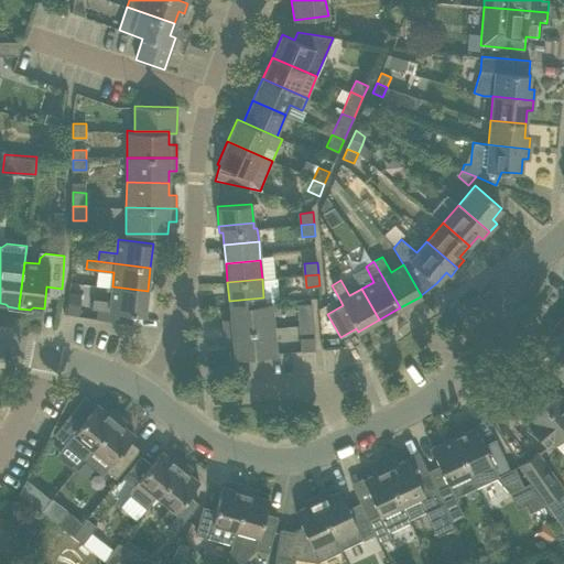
[(148,291),(112,286),(110,301),(93,299),(91,308),(97,310),(133,314),(144,315),(148,291)]
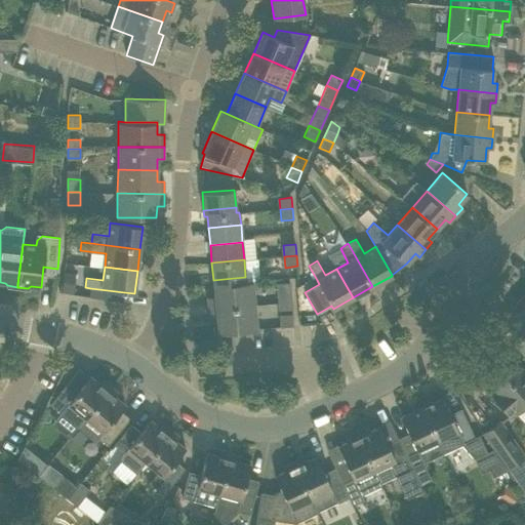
[(64,272),(62,292),(73,293),(76,273),(64,272)]
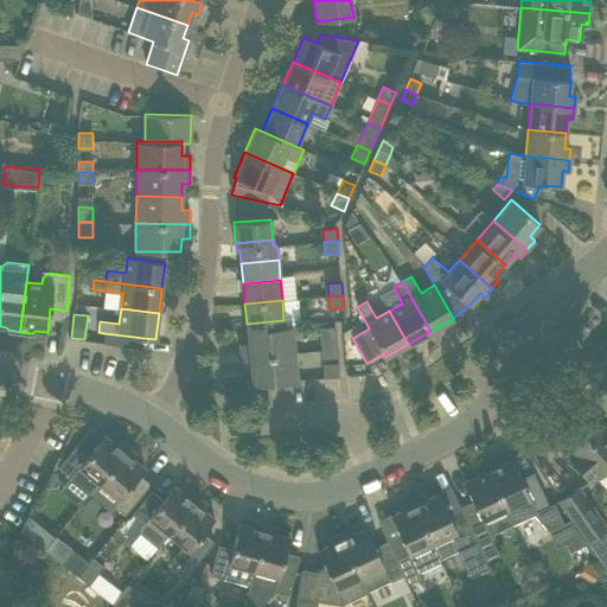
[(240,345),(293,339),(292,326),(285,326),(283,320),(247,324),(248,344),(240,345)]
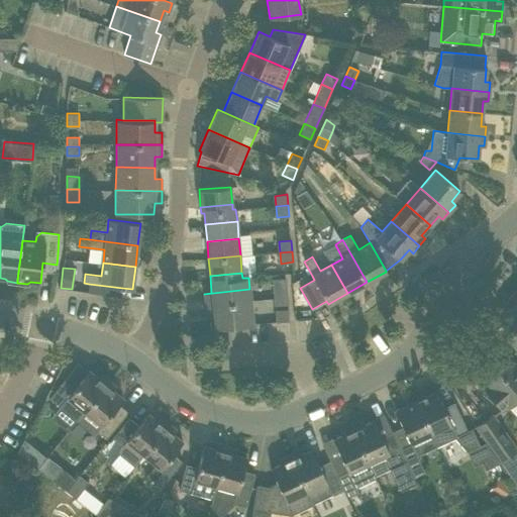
[(274,279),(275,292),(287,291),(285,278),(274,279)]
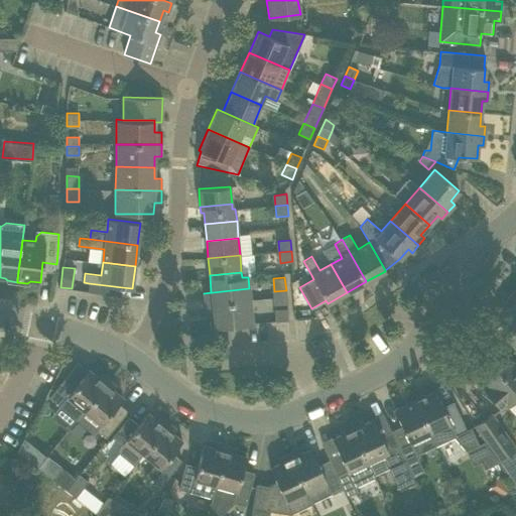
[(89,283),(88,292),(121,296),(122,287),(89,283)]
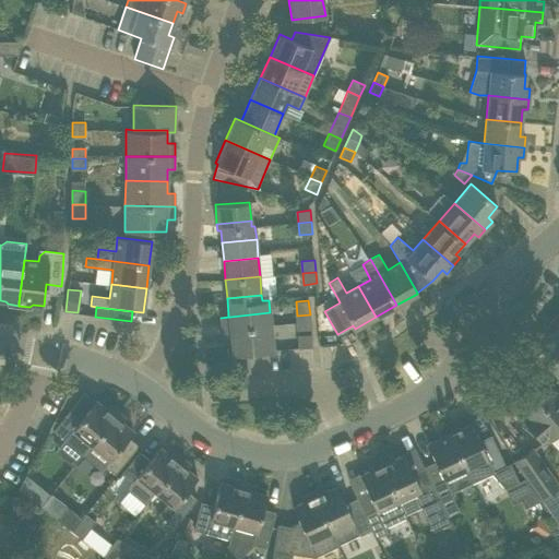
[(272,331),(272,329),(270,312),(221,318),(223,336),(272,331)]
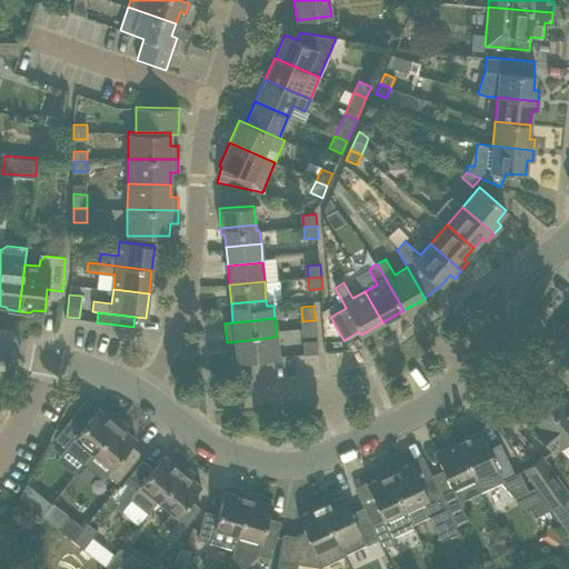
[(317,335),(316,320),(302,321),(305,336),(317,335)]
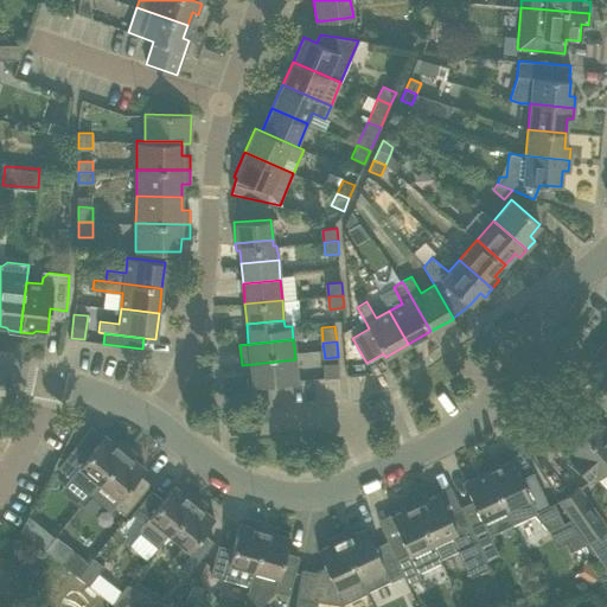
[(587,377),(606,394),(606,356),(599,349),(599,350),(606,356),(587,377)]
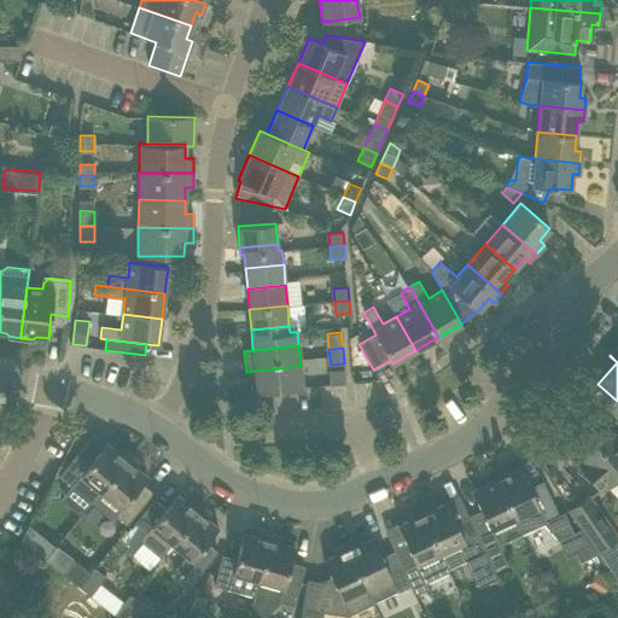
[(302,388),(301,366),(246,372),(246,379),(255,378),(256,392),(302,388)]
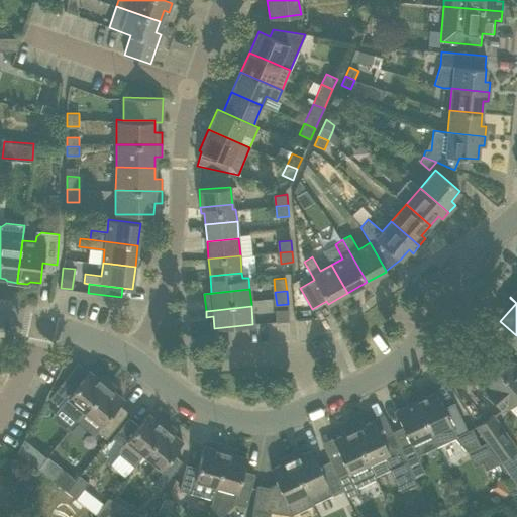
[(289,321),(288,309),(276,310),(277,322),(289,321)]
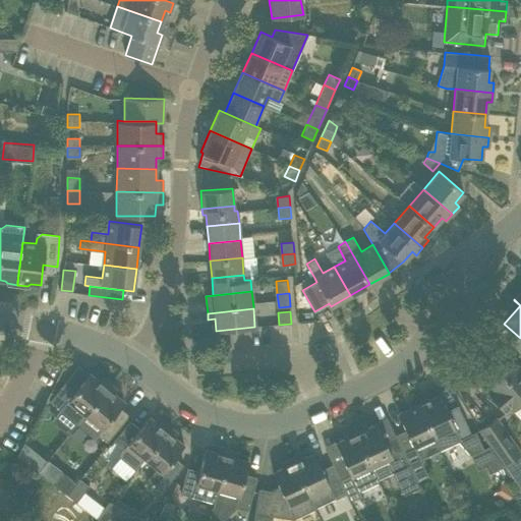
[(520,371),(511,361),(495,375),(502,384),(488,395),(502,410),(506,415),(512,410),(513,411),(520,404),(520,371)]
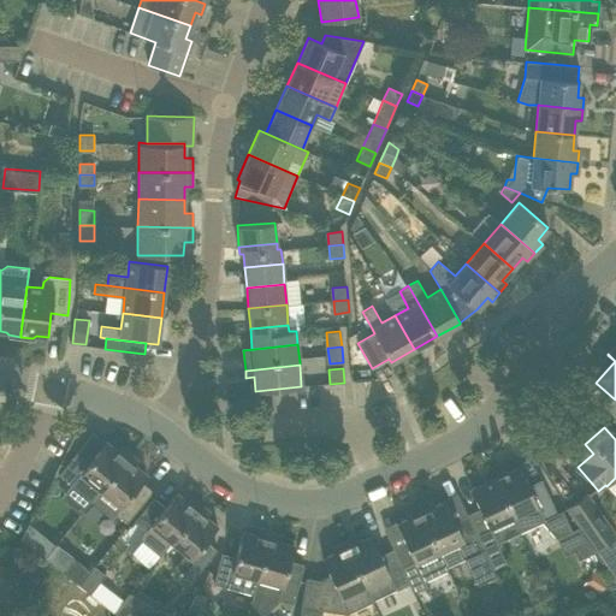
[(100,491),(130,454),(122,446),(118,451),(106,442),(90,460),(78,450),(59,475),(71,485),(92,502),(100,491)]
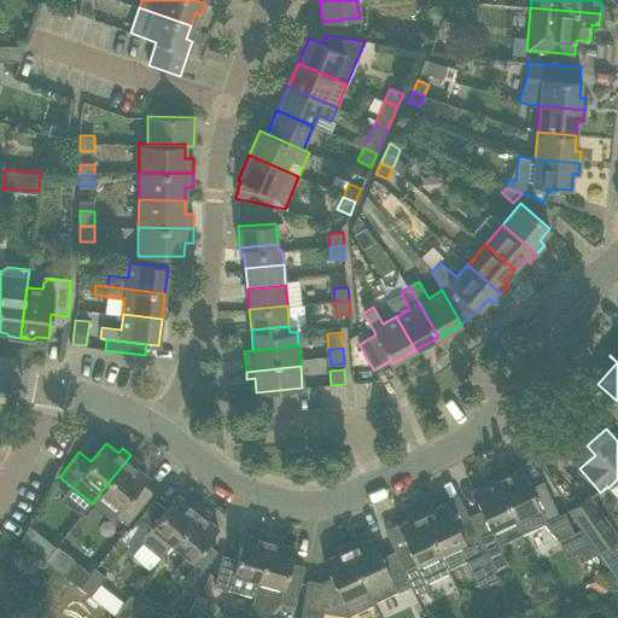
[(100,493),(92,503),(109,518),(116,517),(126,525),(152,493),(141,484),(147,477),(135,467),(139,462),(130,455),(100,493)]
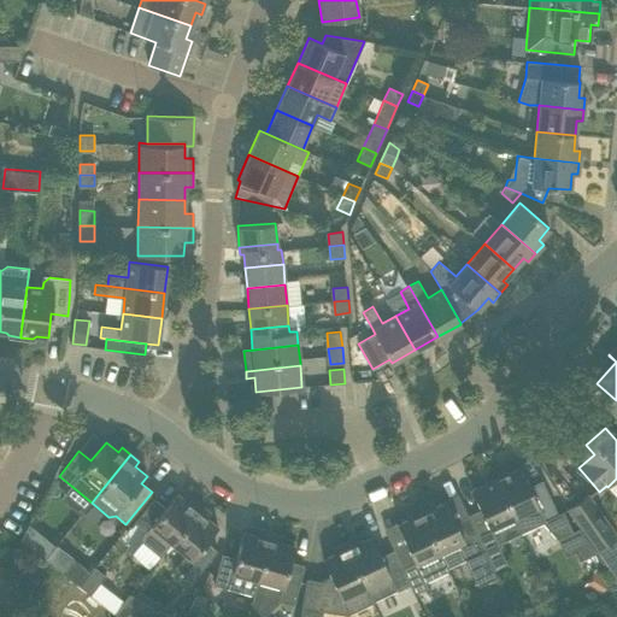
[(519,468),(495,479),(513,516),(522,533),(542,523),(557,539),(571,532),(563,511),(558,513),(542,481),(529,487),(519,468)]
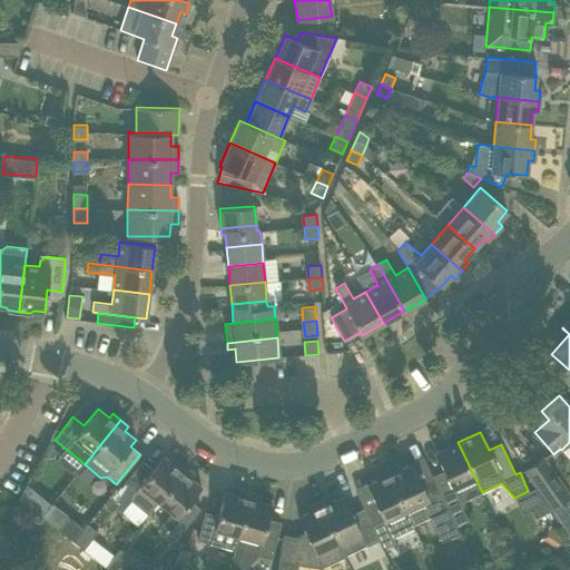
[(448,508),(455,526),(469,520),(453,487),(474,477),(458,442),(435,453),(444,470),(432,475),(448,508)]
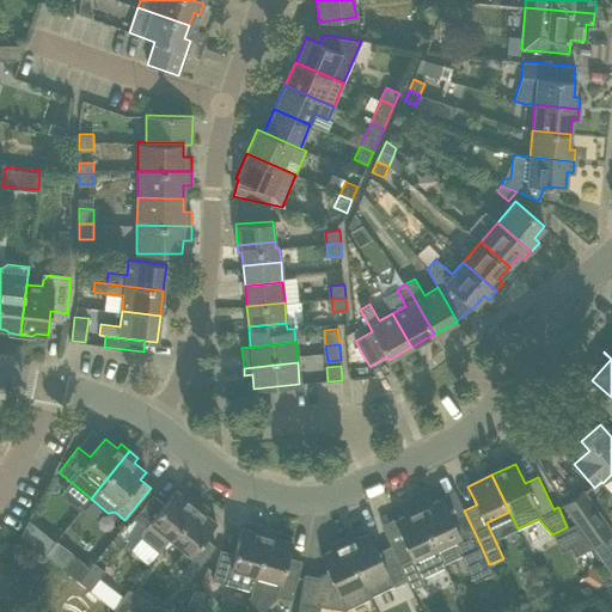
[(200,502),(191,495),(187,500),(175,490),(163,505),(153,496),(134,519),(145,527),(142,531),(141,537),(159,551),(170,538),(200,502)]
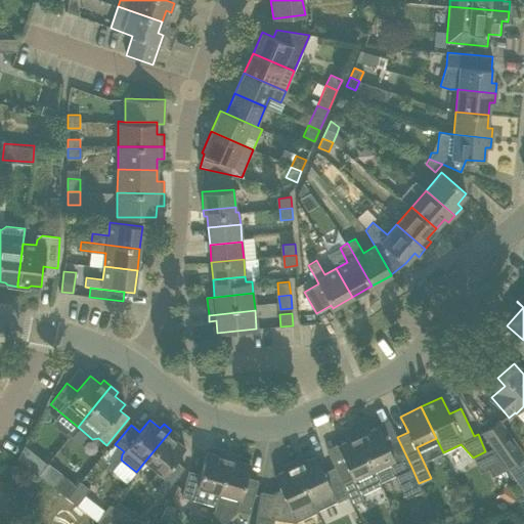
[(482,432),(508,469),(514,477),(523,470),(523,455),(498,420),(482,432)]
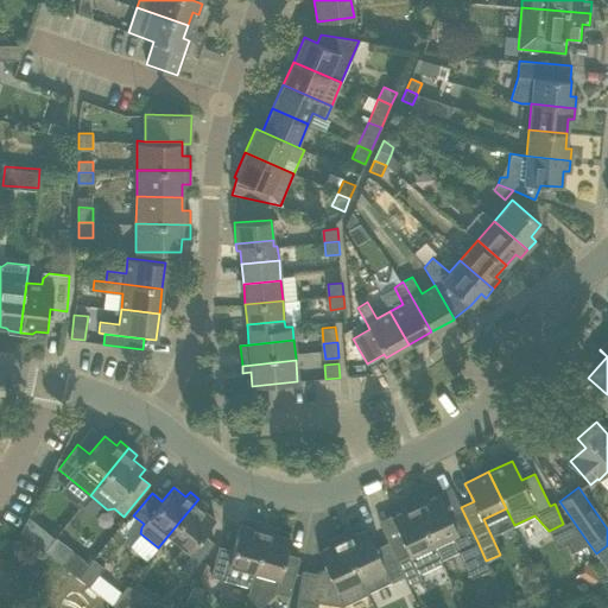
[(424,493),(412,498),(416,506),(441,558),(457,551),(470,577),(489,569),(486,561),(477,542),(461,507),(448,514),(439,495),(429,500),(425,492),(424,493)]
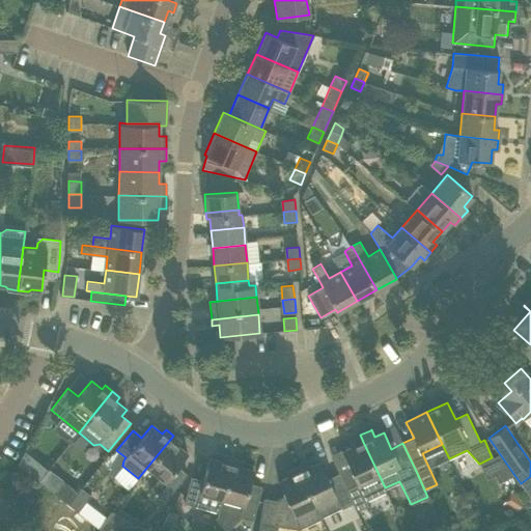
[(350,468),(339,473),(356,509),(366,504),(363,498),(364,497),(385,487),(363,442),(360,435),(348,441),(352,447),(351,448),(342,452),(350,468)]
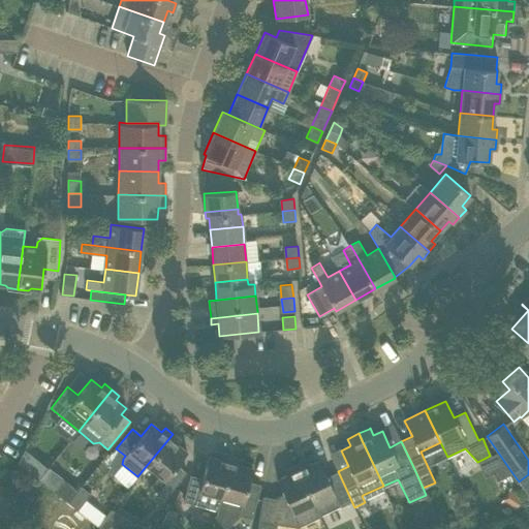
[(180,440),(173,434),(147,465),(159,475),(150,487),(164,498),(185,472),(177,465),(187,453),(177,444),(180,440)]
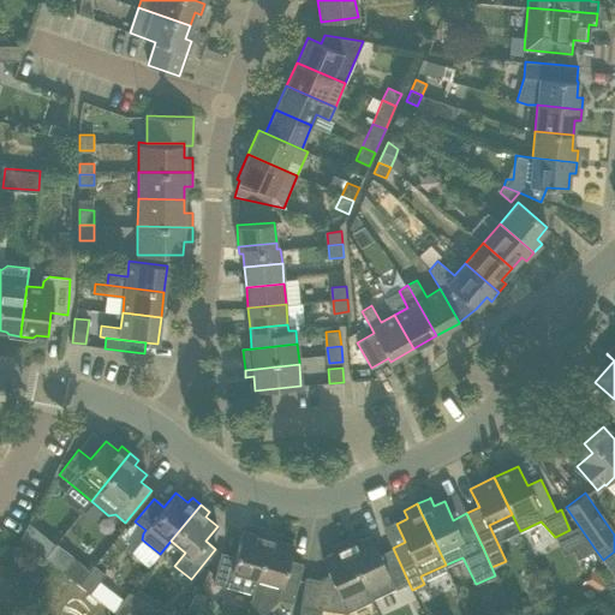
[(30,527),(22,538),(46,556),(53,545),(30,527)]
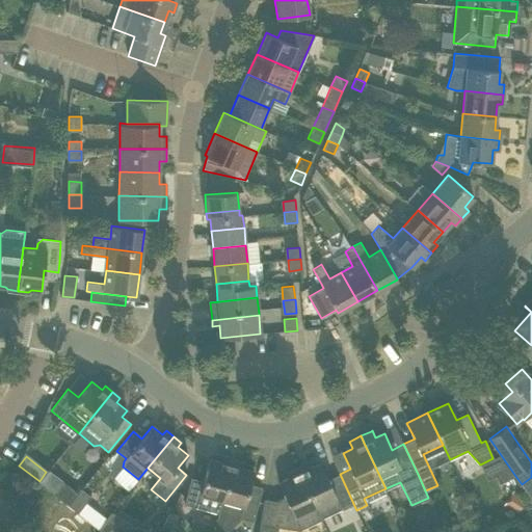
[(220,506),(233,459),(223,457),(222,462),(209,459),(204,482),(192,479),(186,504),(198,507),(218,512),(220,506)]
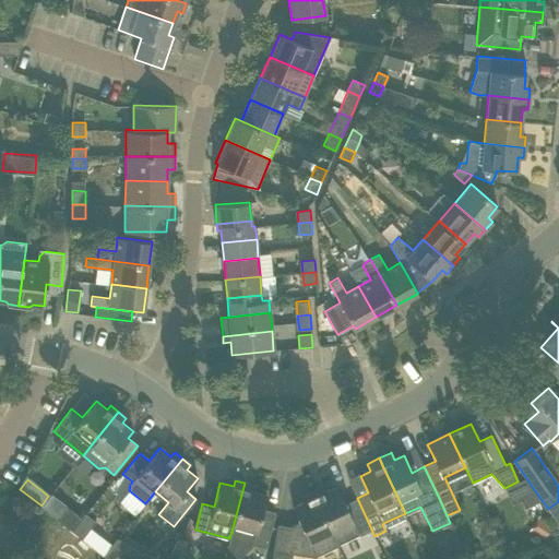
[(254,486),(245,483),(232,532),(229,538),(228,544),(227,546),(238,558),(253,544),(265,547),(275,513),(263,510),(266,495),(253,491),(254,486)]
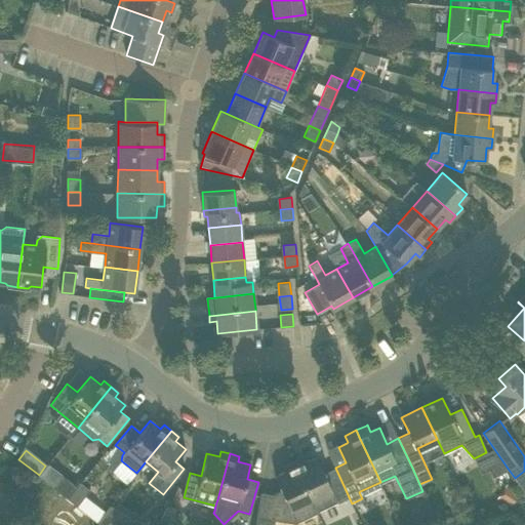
[(303,455),(292,460),(295,467),(317,511),(337,502),(348,497),(351,503),(352,503),(335,468),(324,473),(316,457),(306,461),(303,455)]
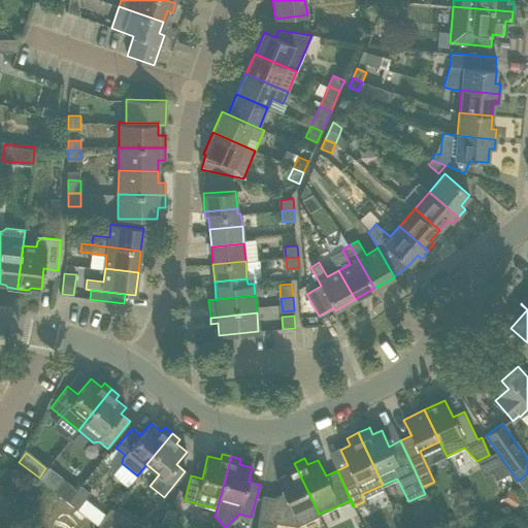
[(262,495),(256,527),(274,527),(275,523),(297,526),(320,516),(319,514),(297,469),(294,463),(282,468),(285,475),(276,479),(283,493),(274,497),(262,495)]
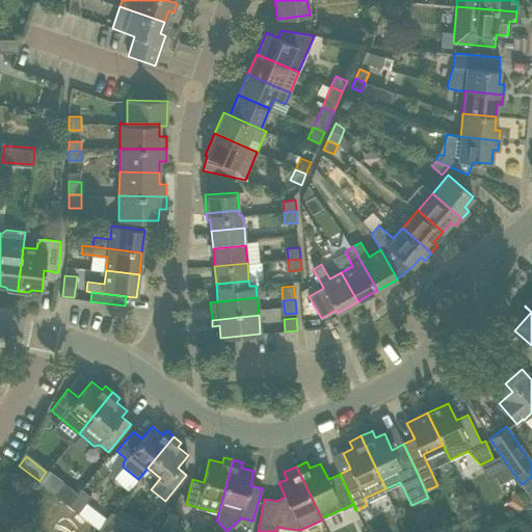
[(69,506),(77,495),(78,494),(61,481),(52,494),(62,501),(69,506)]
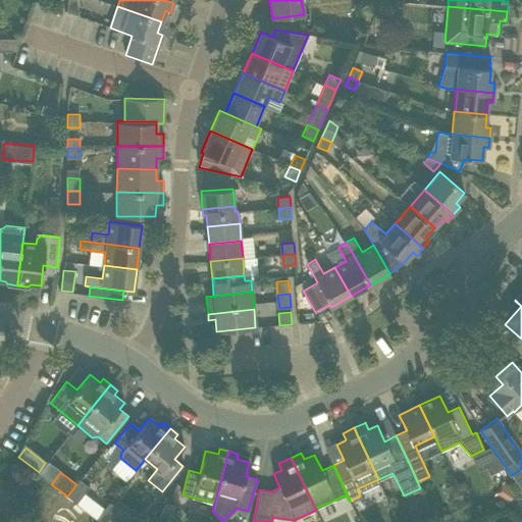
[(85,492),(75,485),(67,497),(76,503),(85,492)]
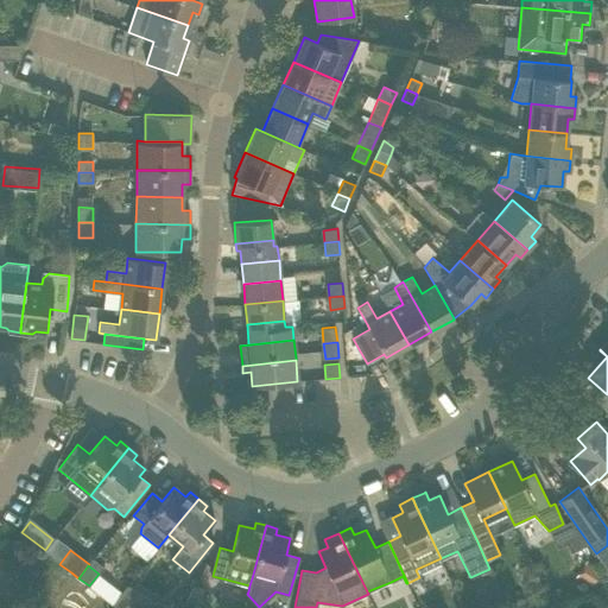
[(128,586),(113,605),(116,607),(150,607),(152,601),(128,586)]
